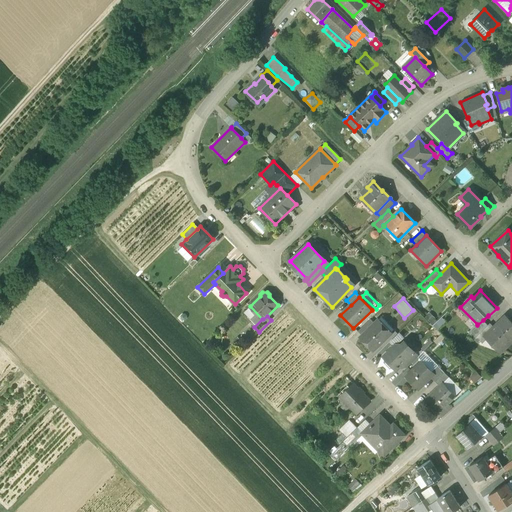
[(511,340),(511,323),(505,316),(494,327),(486,335),(501,351),(511,340)]
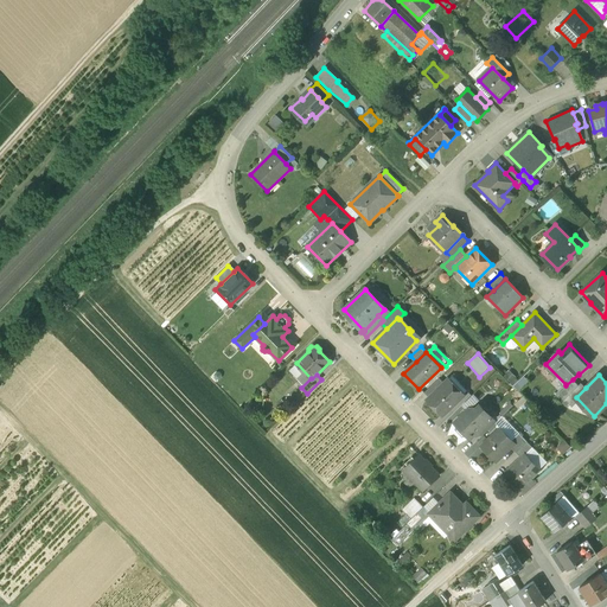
[(452,376),(448,379),(453,385),(454,387),(459,383),(452,376)]
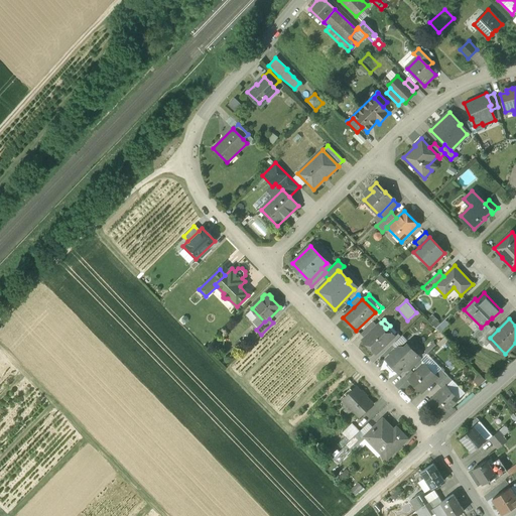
[(373,321),(361,334),(365,338),(378,326),(373,321)]
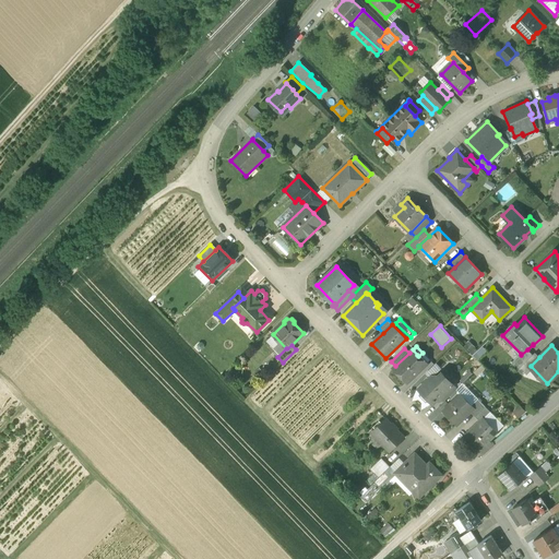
[(527,349),(521,355),(521,354),(511,364),(516,370),(533,355),(527,349)]
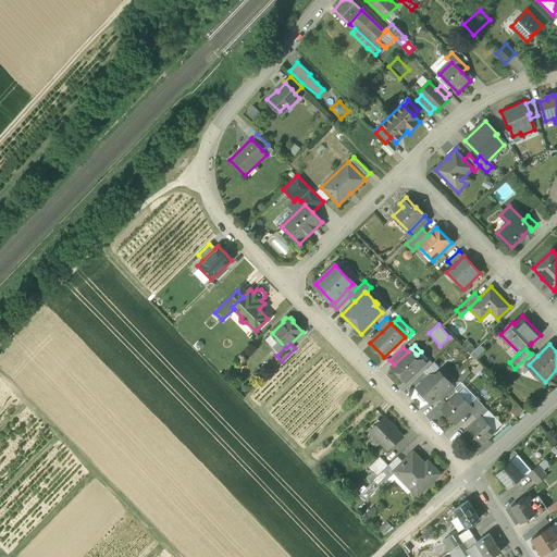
[(416,354),(412,357),(408,351),(394,364),(392,367),(406,381),(424,362),(417,355),(416,354)]
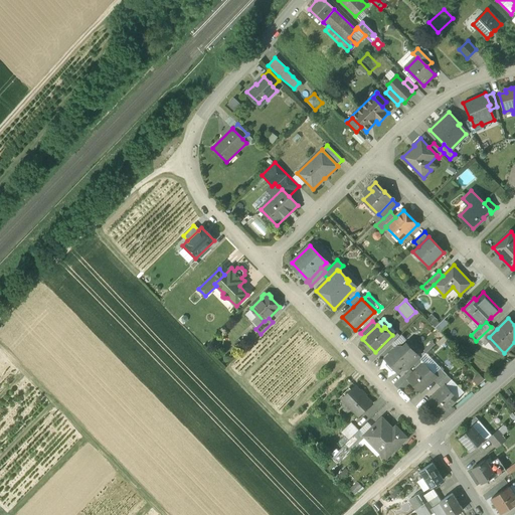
[(493,325),(479,339),(483,343),(489,337),(497,329),(493,325)]
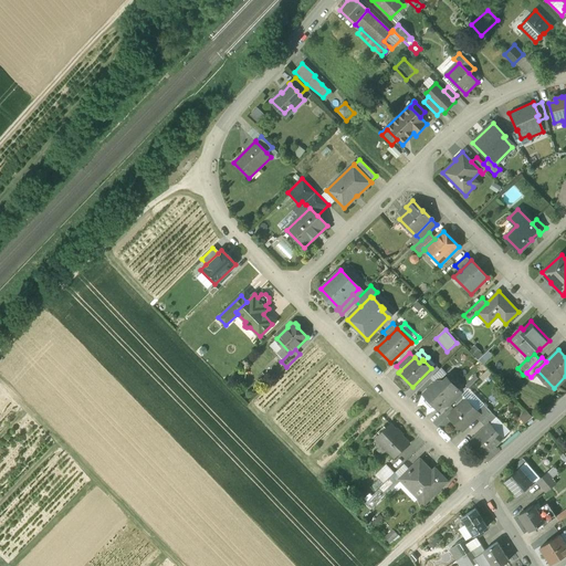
[(448,380),(442,386),(440,386),(436,383),(435,384),(432,384),(430,386),(430,388),(423,395),(427,398),(426,401),(431,407),(435,406),(438,409),(446,401),(459,388),(457,388),(448,380)]
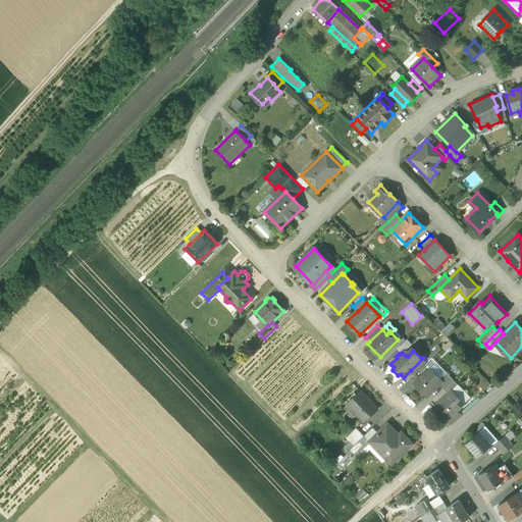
[(423,358),(411,370),(415,374),(427,362),(423,358)]
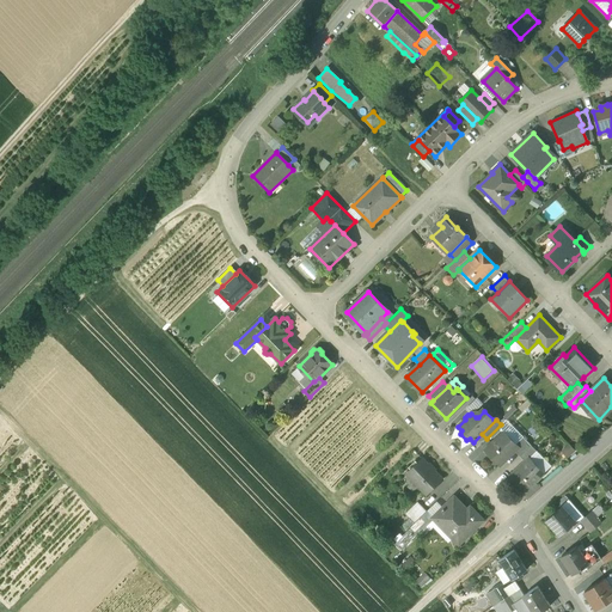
[(519,446),(505,432),(484,451),(500,466),(515,451),(519,447),(519,446)]
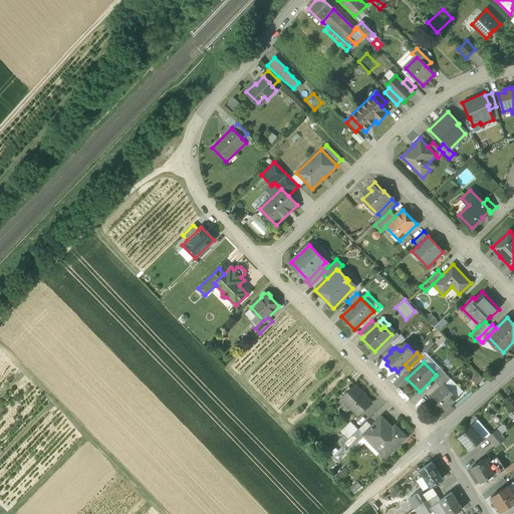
[(446,374),(441,369),(436,374),(436,375),(433,378),(437,383),(446,374)]
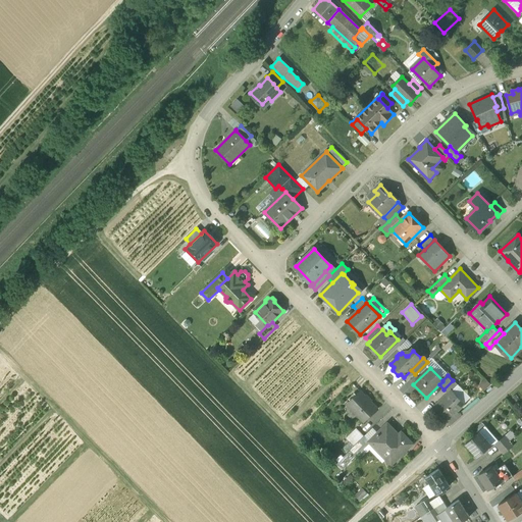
[(453,380),(444,389),(448,394),(451,390),(452,390),(458,384),(453,380)]
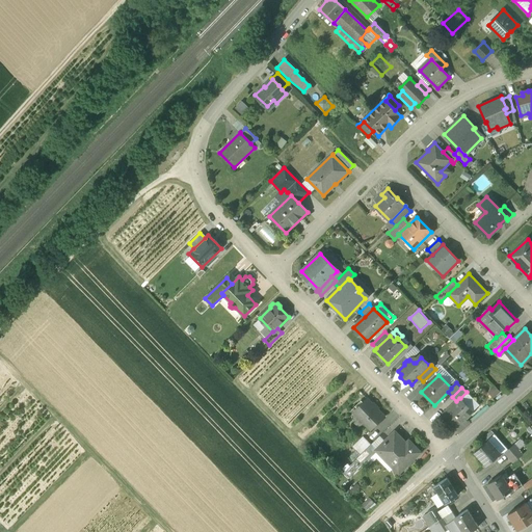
[(444,414),(443,415),(456,428),(466,419),(473,411),(460,398),(459,398),(456,401),(444,414)]
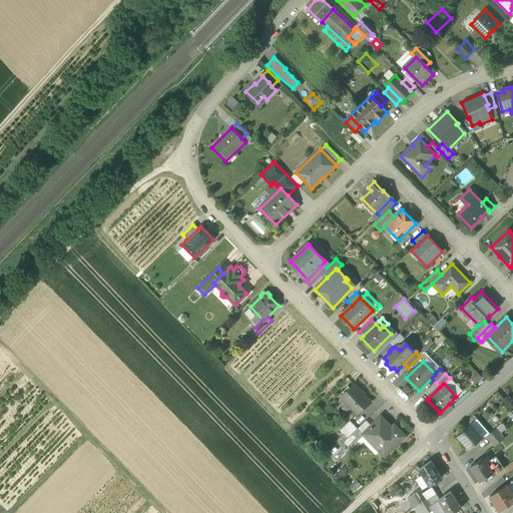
[(371,402),(354,385),(350,389),(348,387),(343,392),(345,394),(341,398),(357,415),(362,410),(363,411),(367,407),(366,406),(371,402)]
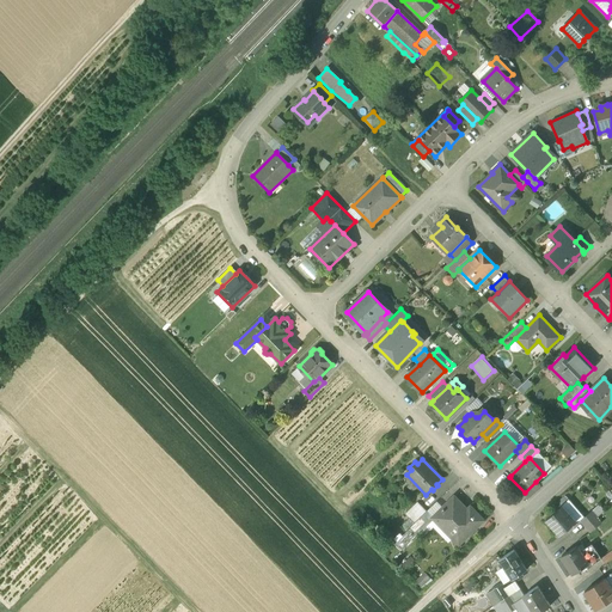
[(536,482),(525,493),(530,497),(540,488),(536,482)]
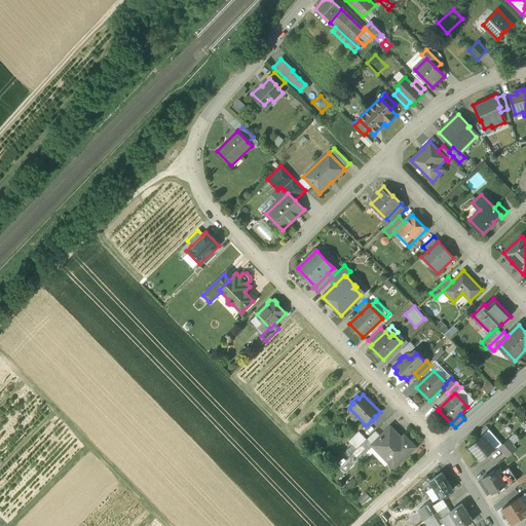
[(402,439),(390,426),(372,445),(373,446),(382,455),(386,450),(400,462),(415,447),(405,436),(402,439)]
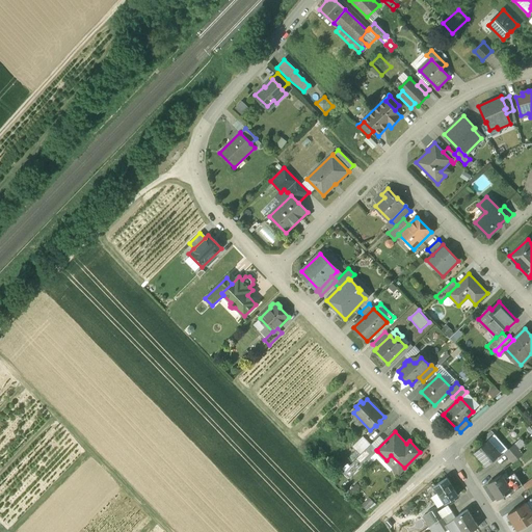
[(371,445),(363,436),(352,447),(361,455),(371,445)]
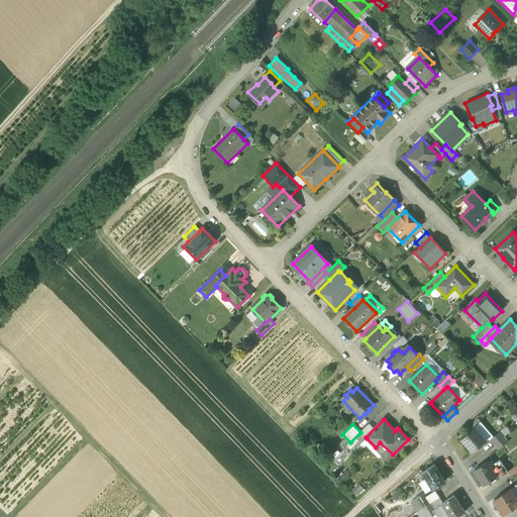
[(481,436),(474,428),(461,439),(473,452),(487,440),(483,435),(481,436)]
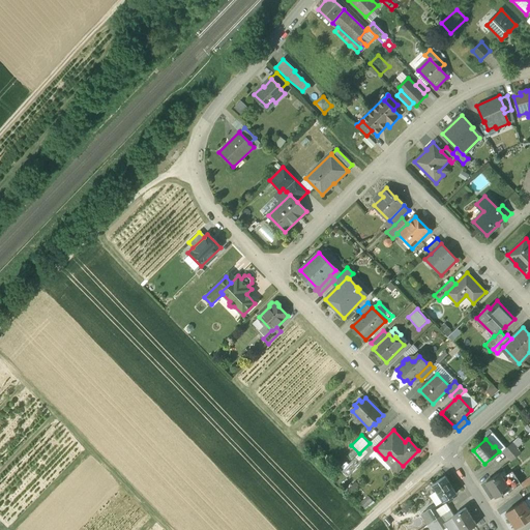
[(359,453),(355,457),(361,463),(376,449),(375,448),(370,443),(359,453)]
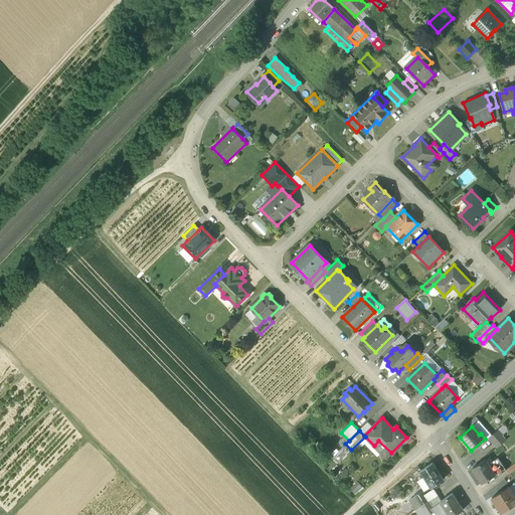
[(498,431),(489,438),(493,443),(502,436),(498,431)]
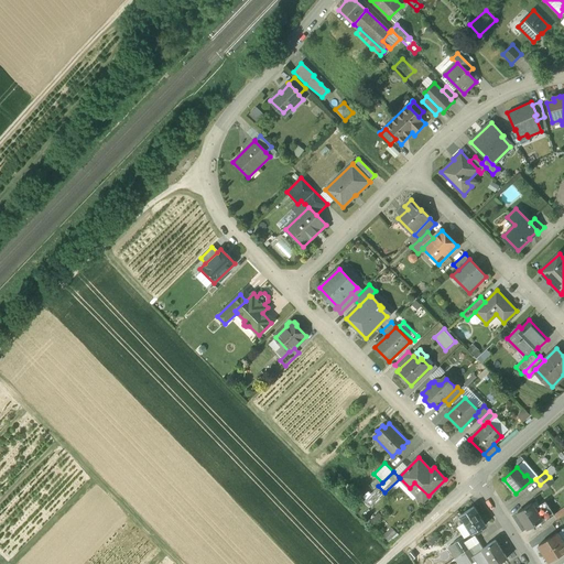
[(550,477),(540,485),(544,490),(554,483),(550,477)]
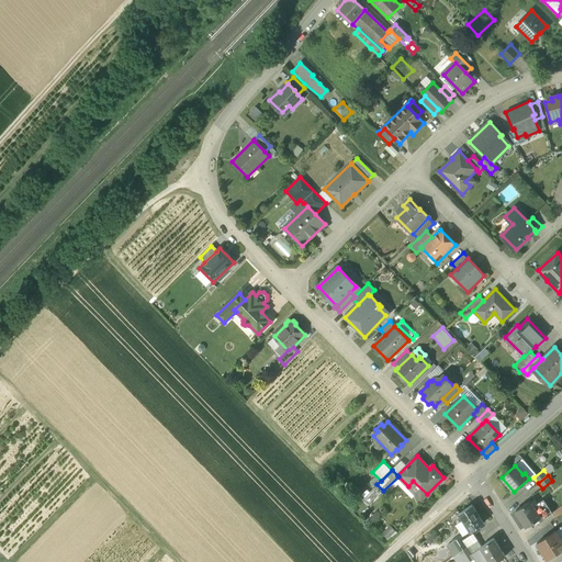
[(364,497),(369,504),(375,501),(371,493),(364,497)]
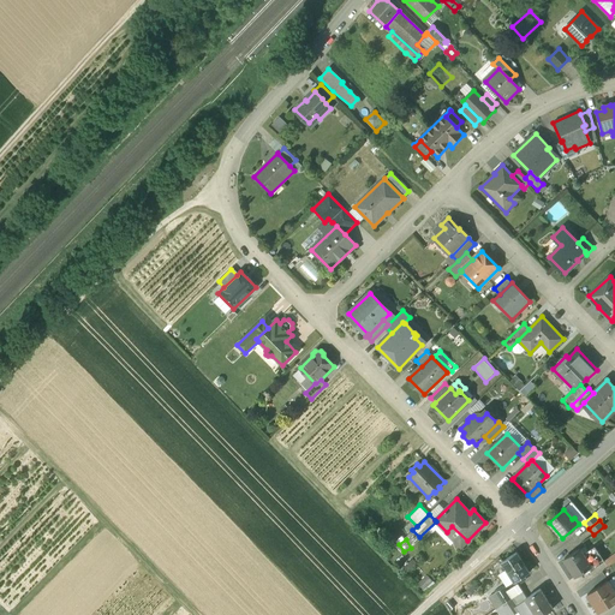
[(604,561),(595,547),(583,554),(591,567),(589,568),(591,572),(596,568),(596,567),(604,561)]
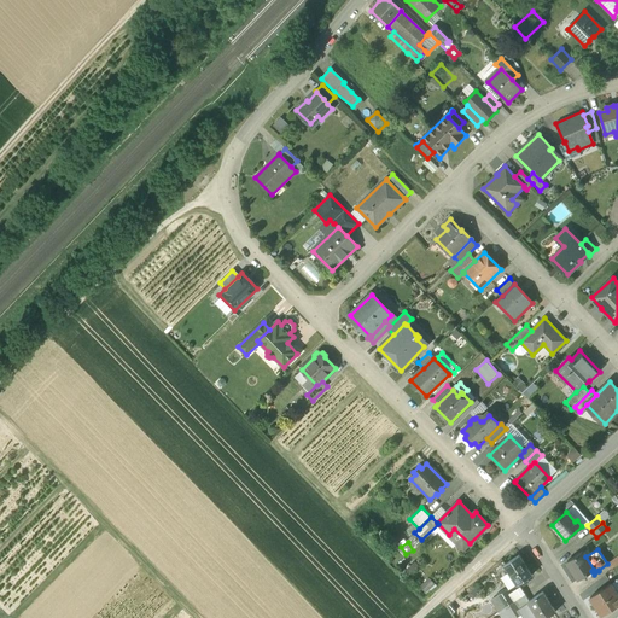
[(586,557),(582,552),(567,561),(578,579),(586,576),(588,579),(594,575),(592,571),(594,570),(586,557)]
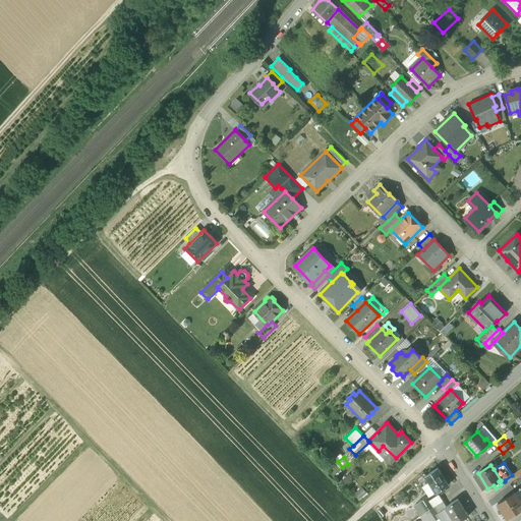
[(437,468),(425,476),(436,493),(448,485),(437,468)]
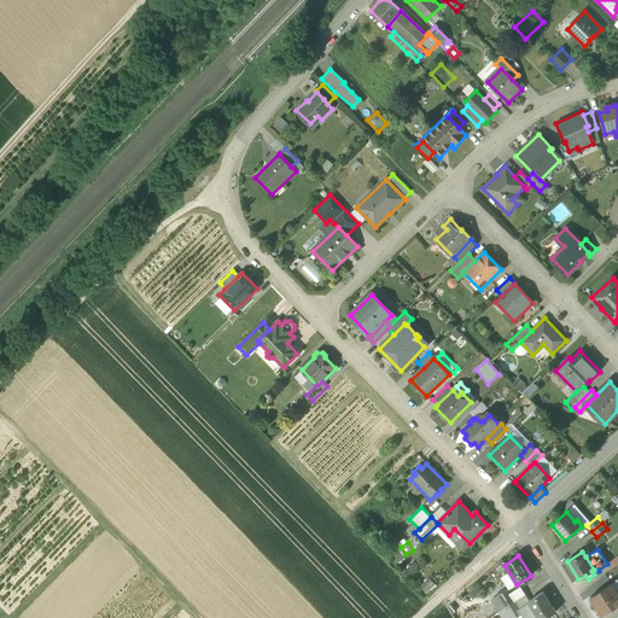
[(617,555),(607,564),(612,570),(617,564),(617,555)]
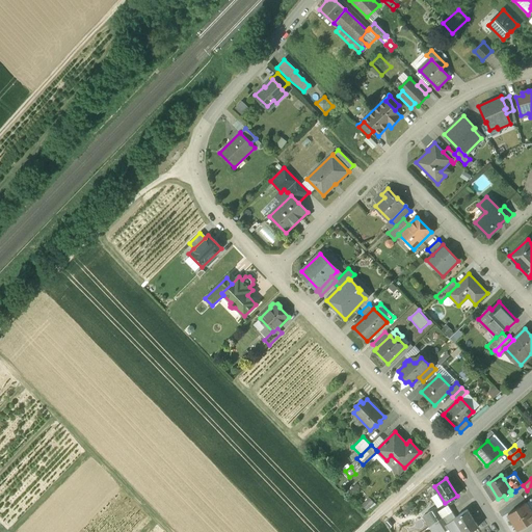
[(531,512),(526,503),(508,514),(519,530),(531,521),(531,512)]
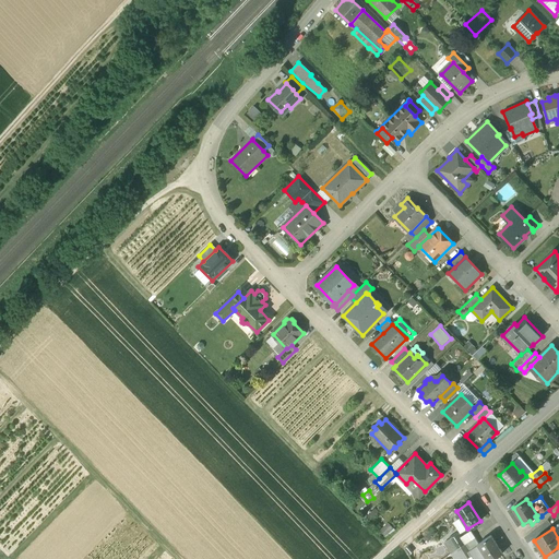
[(458,534),(450,538),(456,548),(458,549),(465,545),(458,534)]
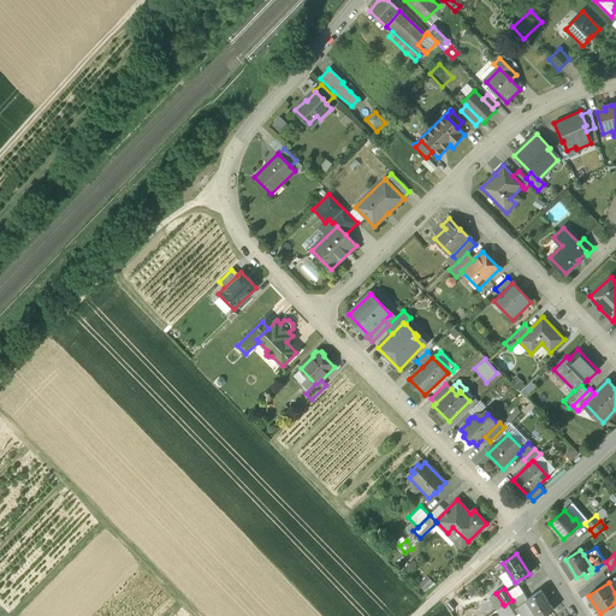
[(544,615),(554,610),(540,590),(527,599),(526,599),(535,614),(537,615),(544,615)]
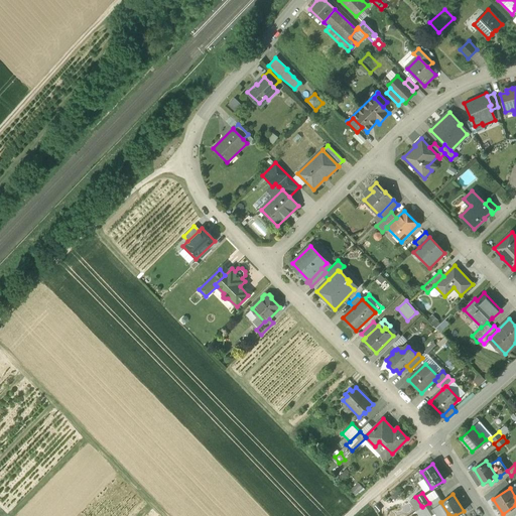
[(415,497),(410,501),(416,509),(421,506),(415,497)]
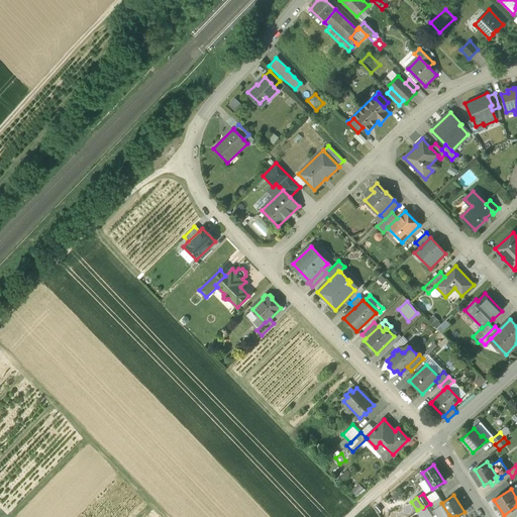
[(439,498),(430,504),(433,509),(441,503),(442,503),(439,498)]
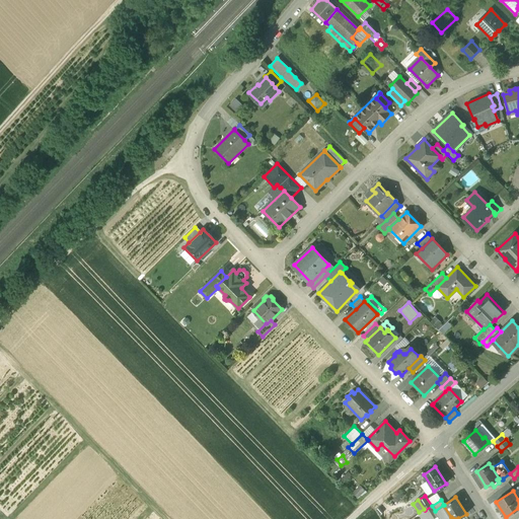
[(443,505),(435,511),(439,518),(447,518),(451,517),(443,505)]
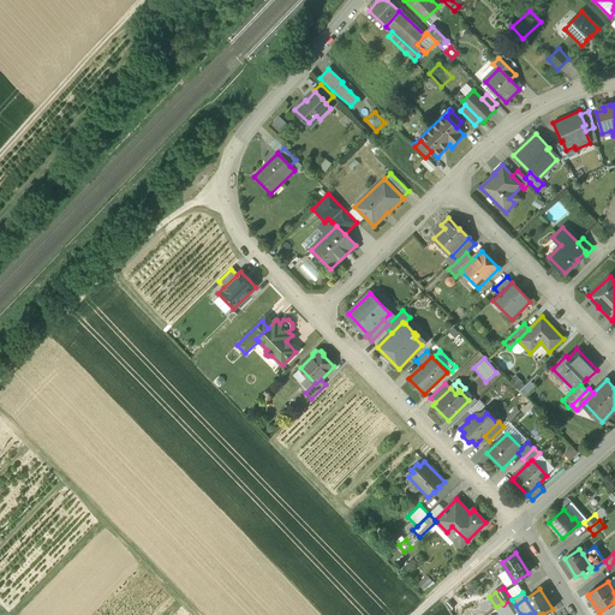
[(503,604),(496,609),(500,614),(520,614),(515,605),(512,599),(503,604)]
